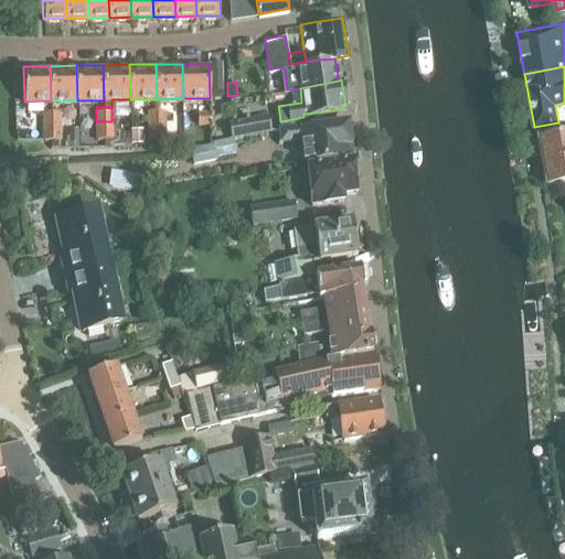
[(148,107),(149,121),(164,120),(164,107),(148,107)]
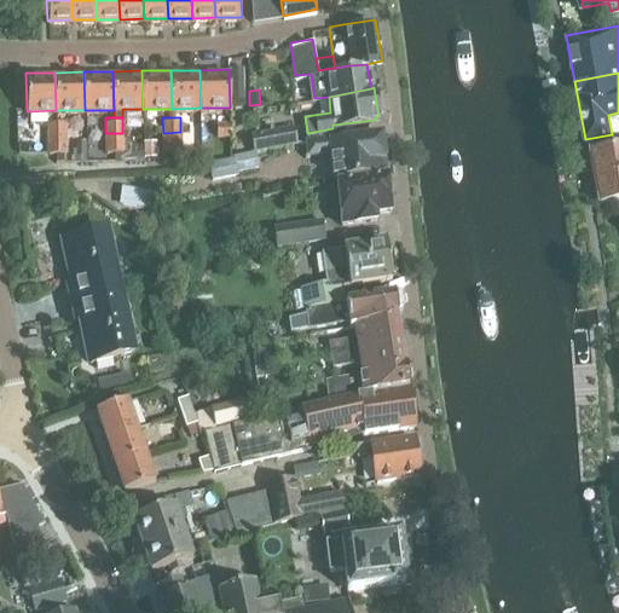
[(47,120),(48,134),(65,134),(65,119),(47,120)]
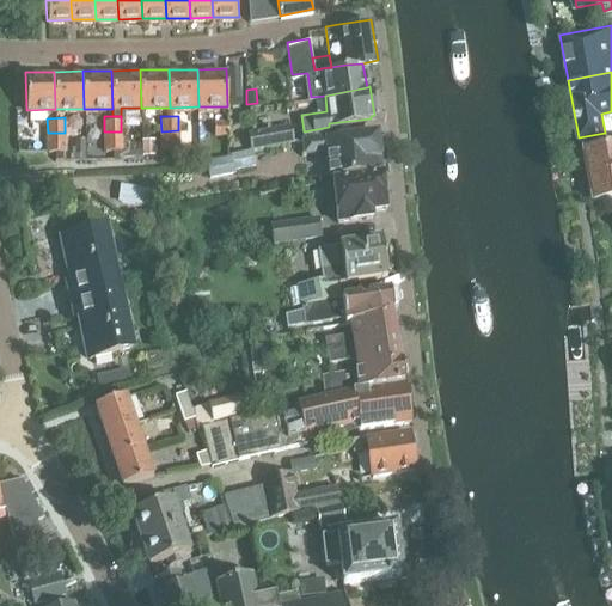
[(214,130),(227,130),(227,118),(214,118),(214,130)]
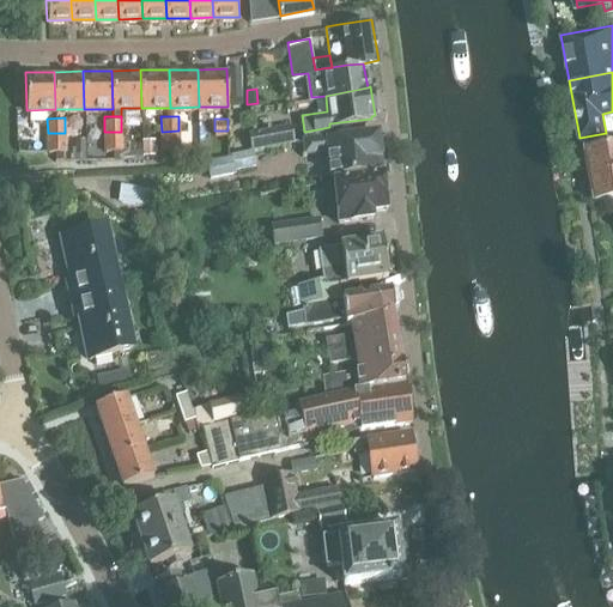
[(293,138),(290,121),(248,131),(252,146),(253,146),(293,138)]
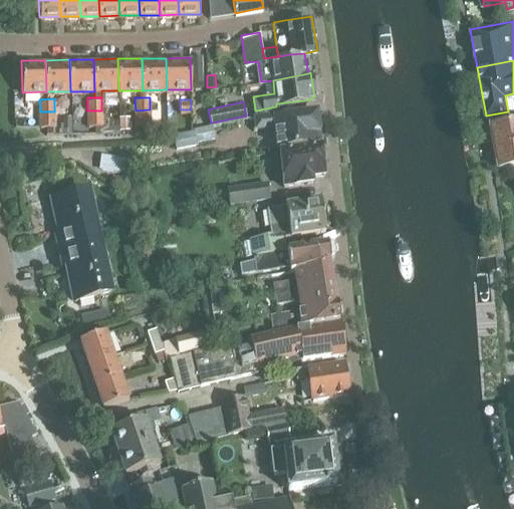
[(273,122),(276,145),(320,140),(316,107),(273,112),(273,110),(253,112),(254,124),(273,122)]
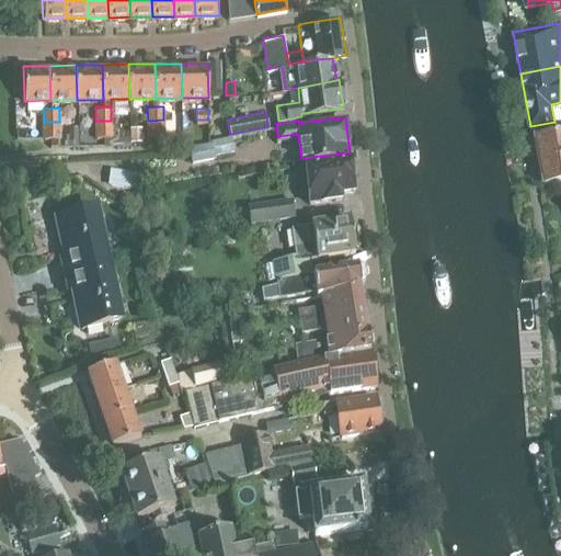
[(163,134),(163,120),(148,121),(148,134),(163,134)]
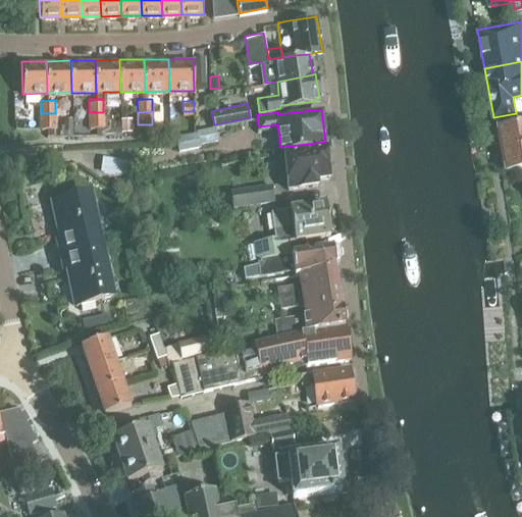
[(104,125),(103,112),(89,112),(89,125),(104,125)]
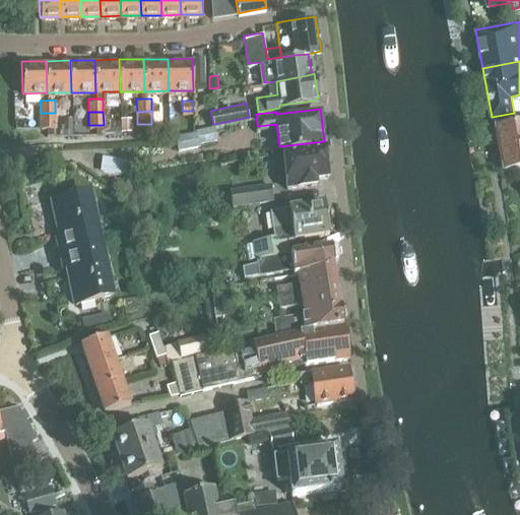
[(55,126),(55,113),(41,113),(41,126),(55,126)]
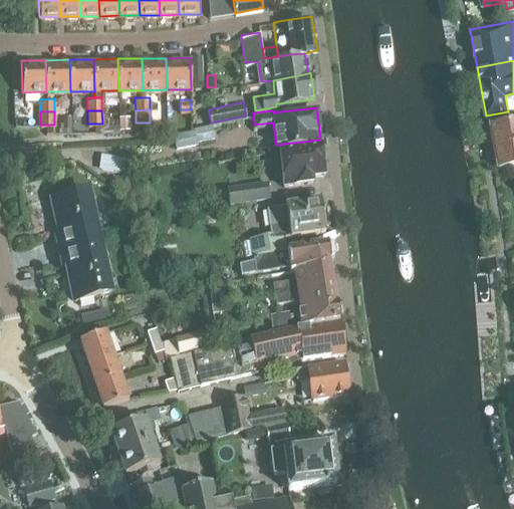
[(120,128),(130,128),(130,114),(120,114),(120,128)]
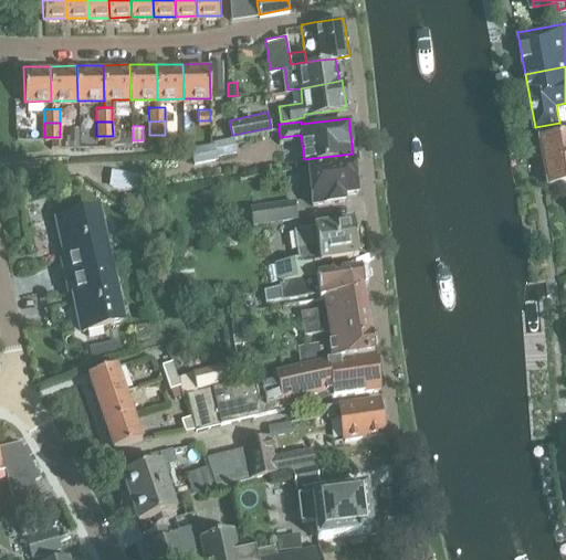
[(70,139),(70,145),(79,145),(79,127),(70,127),(70,139)]
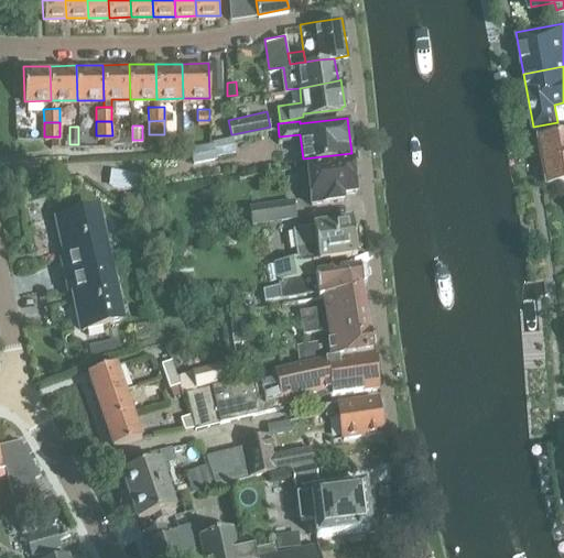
[(545,151),(546,157),(563,154),(563,129),(542,134),(542,137),(540,139),(542,150),(545,151)]
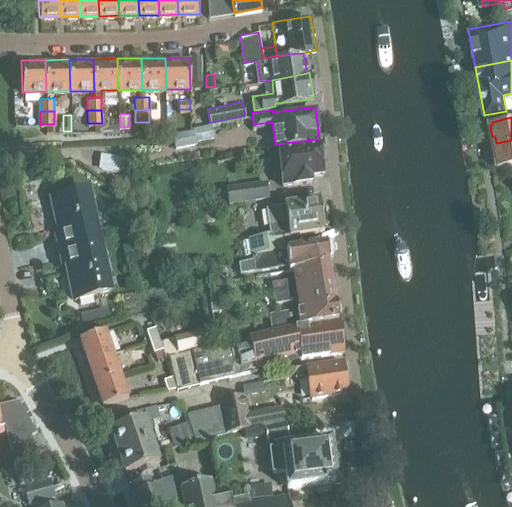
[(213,134),(211,122),(210,122),(210,123),(193,126),(193,128),(173,133),(175,144),(196,140),(195,138),(213,134)]
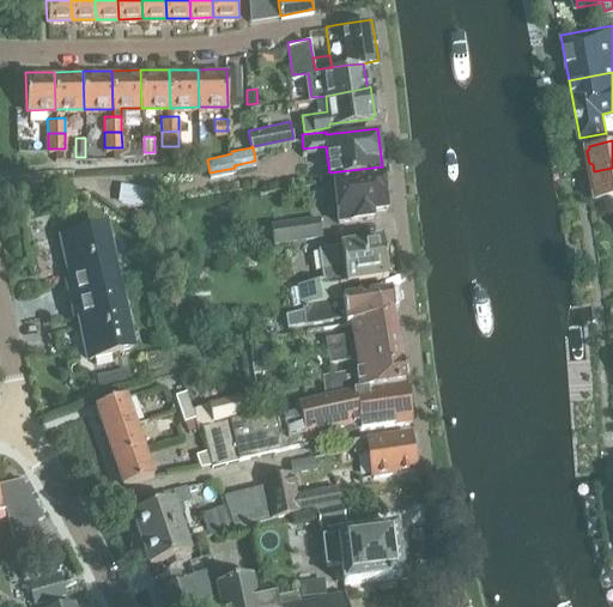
[(612,195),(612,168),(594,171),(595,180),(593,182),(595,194),(599,195),(599,198),(612,195)]
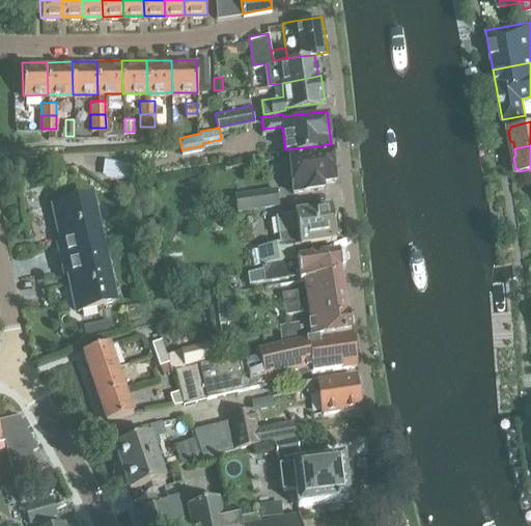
[(324,182),(336,181),(331,146),(286,151),(291,191),(325,187),(324,182)]
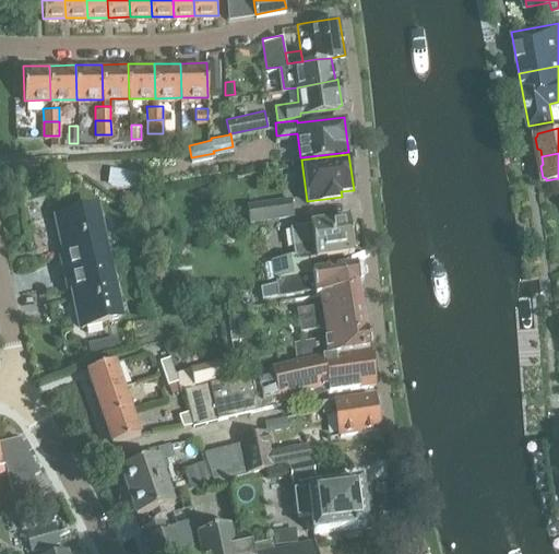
[(139,186),(140,169),(110,164),(108,180),(139,186)]
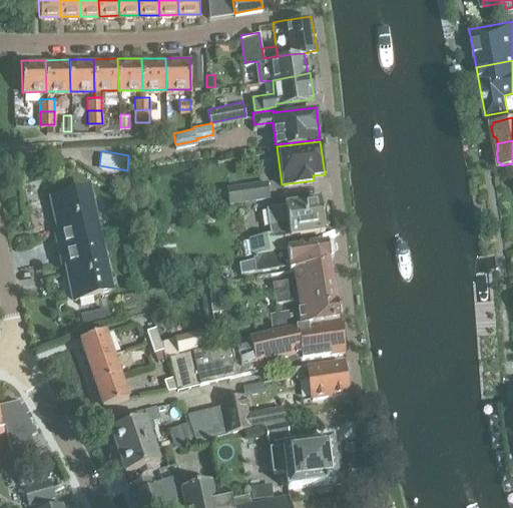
[(225,186),(227,202),(268,196),(265,180),(225,186)]
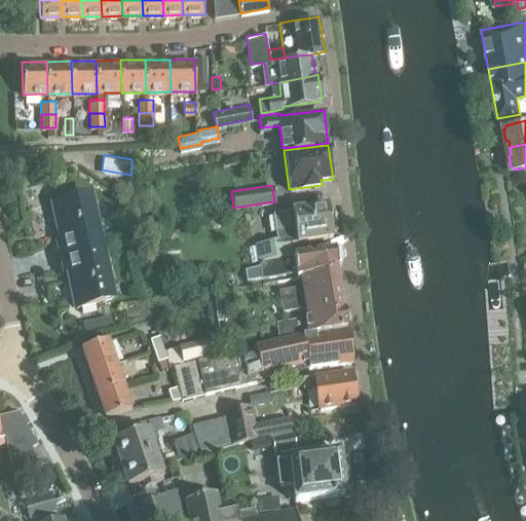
[(89,191),(52,199),(61,234),(61,235),(57,236),(60,253),(61,254),(101,245),(101,244),(97,227),(89,191)]
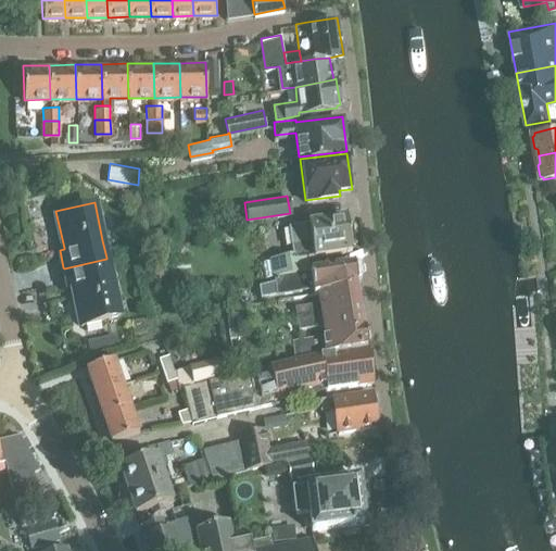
[(276,257),(270,258),(273,272),(278,271),(308,266),(307,255),(351,248),(345,213),(288,222),(293,253),(276,257)]
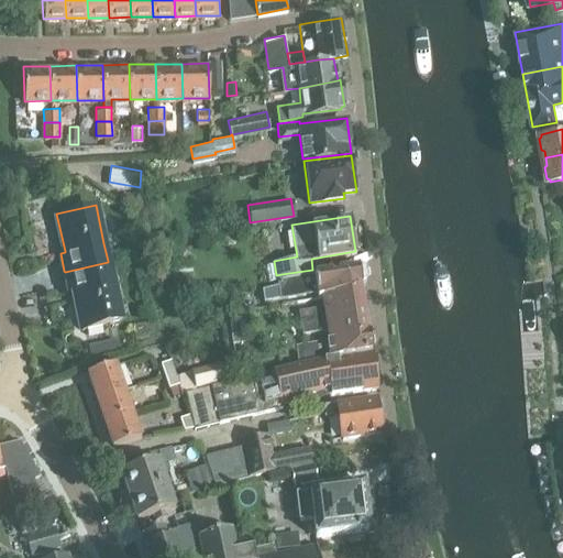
[(108,262),(65,272),(68,290),(73,288),(73,290),(81,327),(120,318),(112,281),(110,274),(119,272),(117,260),(108,262)]
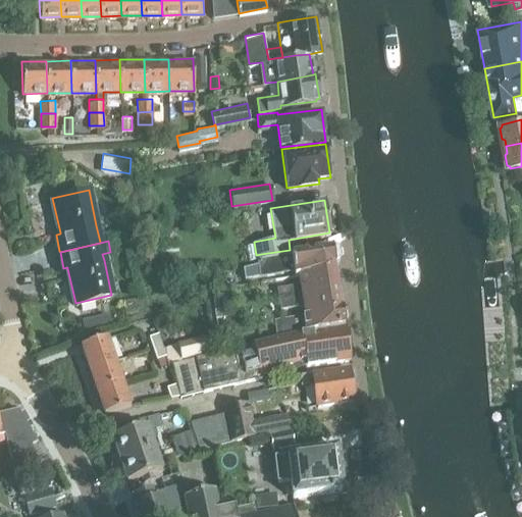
[(258,262),(243,265),(244,276),(260,273),(293,268),(294,272),(297,272),(335,266),(335,262),(334,260),(340,257),(338,246),(332,245),(332,244),(290,250),(291,251),(258,256),(258,262)]
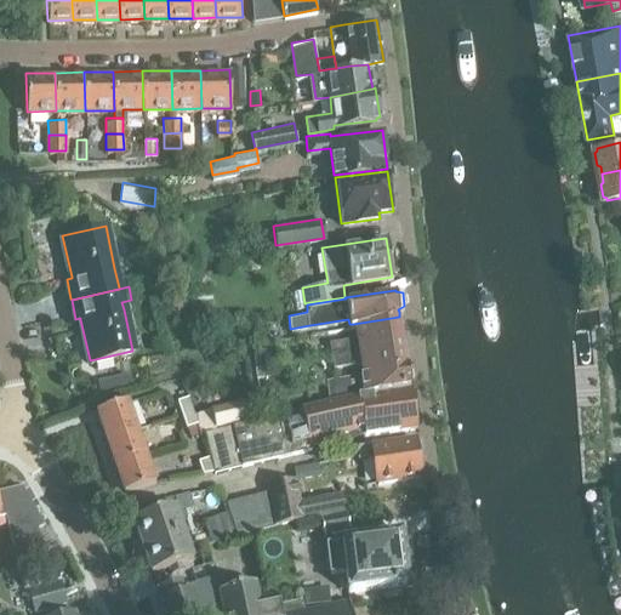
[(329,339),(331,349),(403,339),(399,317),(353,324),(354,335),(329,339)]
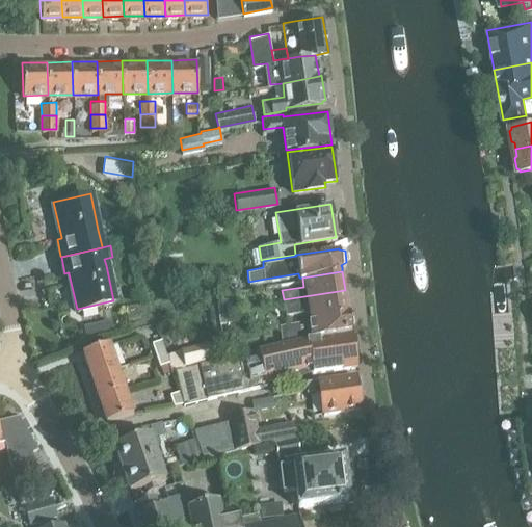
[(348,310),(345,290),(284,299),(286,313),(308,309),(309,315),(348,310)]
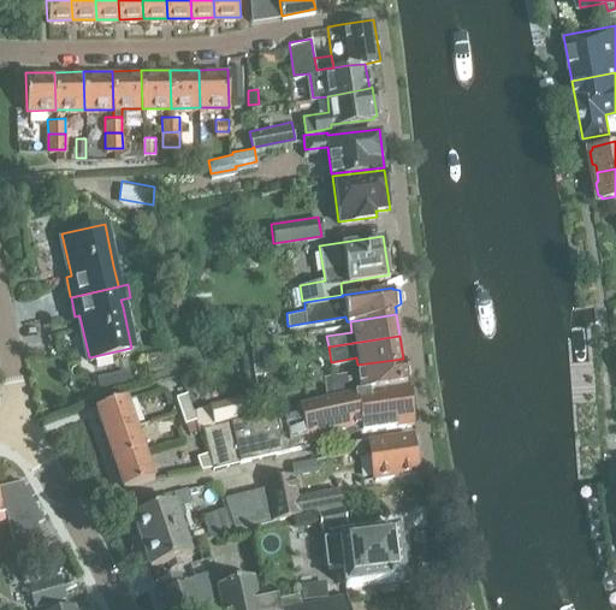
[(271,351),(268,337),(249,342),(252,355),(271,351)]
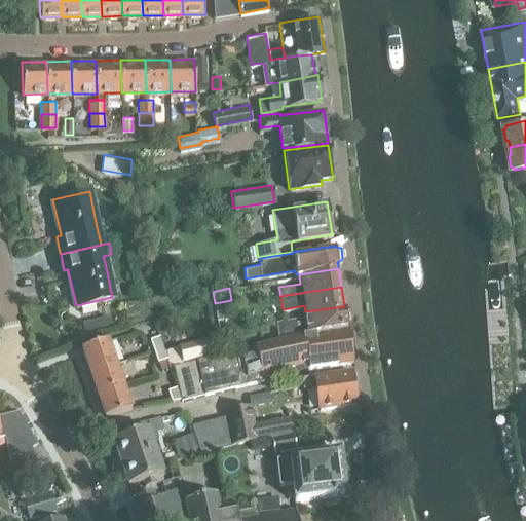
[(307,331),(347,325),(344,306),(305,311),(305,314),(276,320),(278,336),(307,331)]
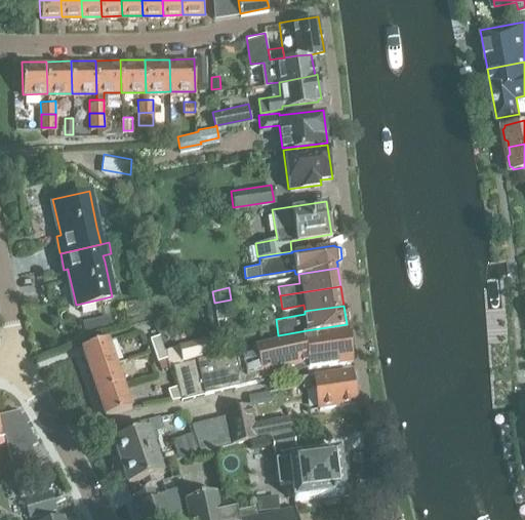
[(226,308),(216,309),(217,317),(227,315),(226,308)]
